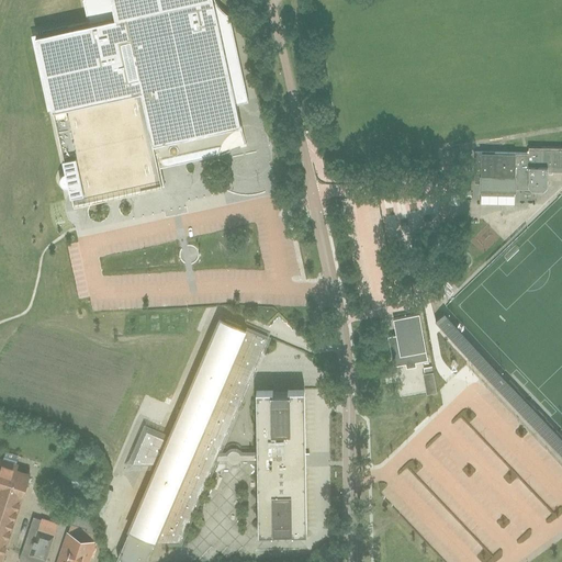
[(83,0),(89,22),(35,33),(66,171),(65,171),(64,171),(64,172),(63,172),(62,173),(60,175),(60,176),(59,177),(59,178),(59,179),(59,180),(59,181),(60,181),(60,182),(60,183),(62,183),(62,184),(63,184),(63,186),(64,186),(65,187),(66,187),(67,187),(68,187),(69,187),(72,199),(154,181),(152,168),(160,166),(247,147),(237,103),(248,100),(229,14),(227,13),(224,11),(222,9),(220,7),(218,4),(216,1),(215,0),(83,0)]
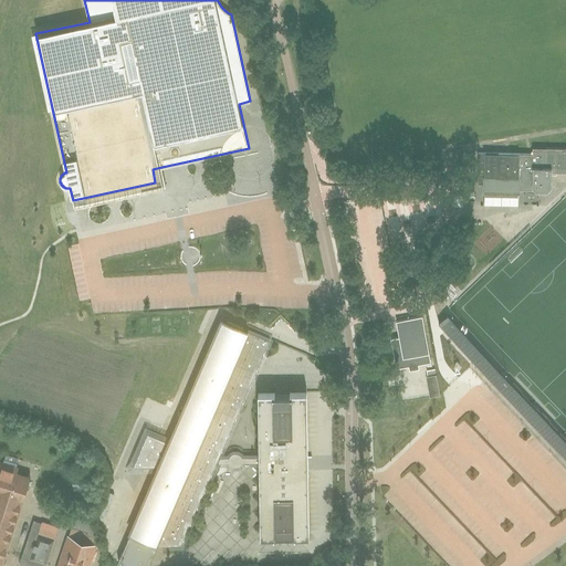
[(565,147),(533,147),(533,154),(479,153),(478,184),(484,184),(484,189),(536,190),(547,190),(552,187),(552,173),(565,171),(565,147)]
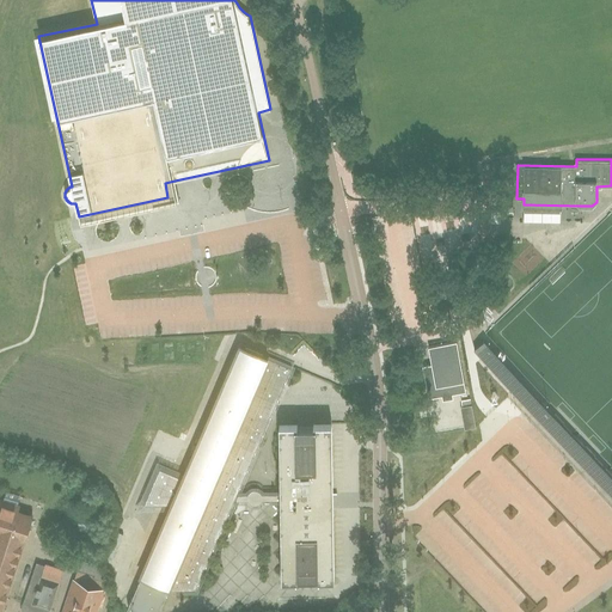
[(251,286),(243,291),(246,295),(255,291),(251,286)]
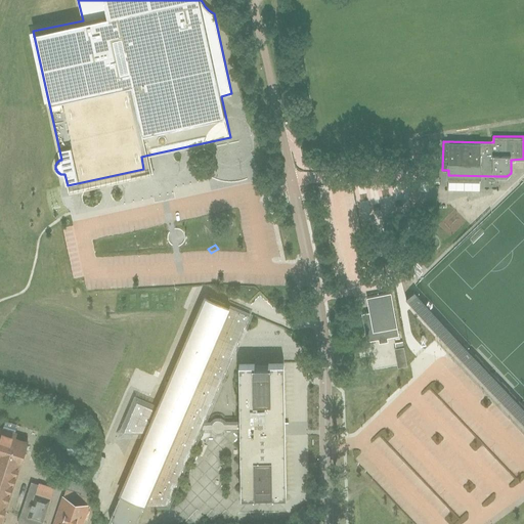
[(362,317),(366,341),(379,339),(379,343),(388,342),(388,337),(399,335),(391,292),(366,297),(370,316),(362,317)]
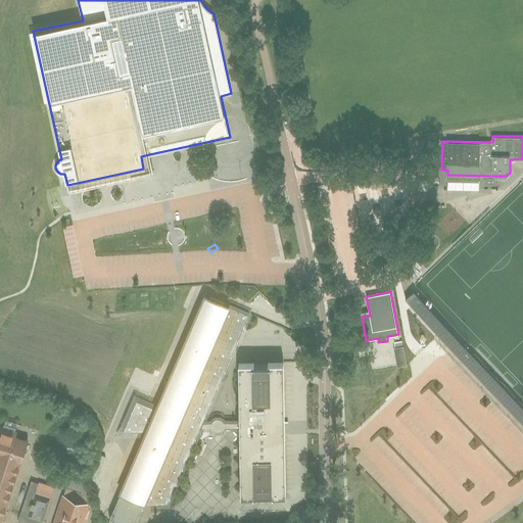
[(522,409),(413,293),(405,301),(522,425),(522,409)]
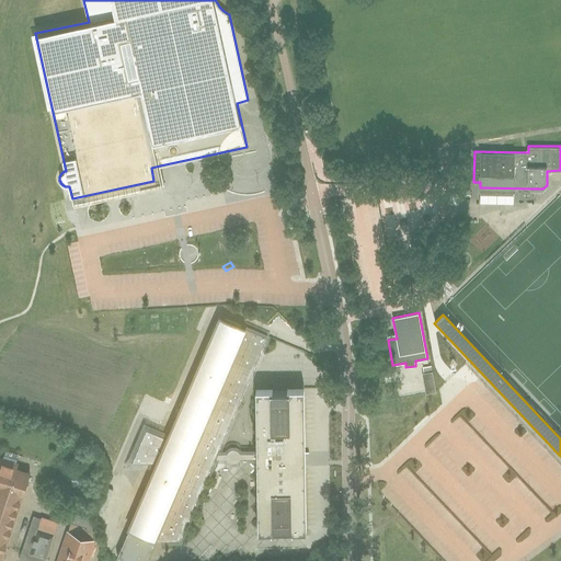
[(129,527),(117,556),(128,560),(145,560),(153,541),(180,540),(215,459),(256,458),(258,530),(306,530),(305,456),(305,387),(256,388),(256,453),(217,454),(267,338),(245,328),(220,317),(169,437),(146,427),(132,460),(159,460),(129,527)]
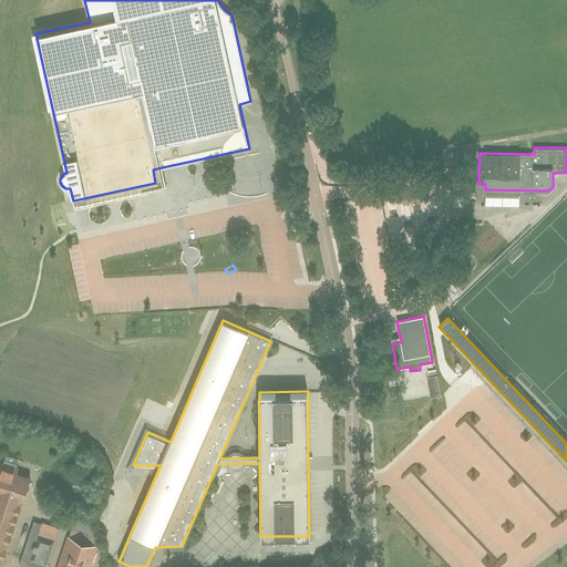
[(441,395),(437,378),(428,379),(431,398),(441,395)]
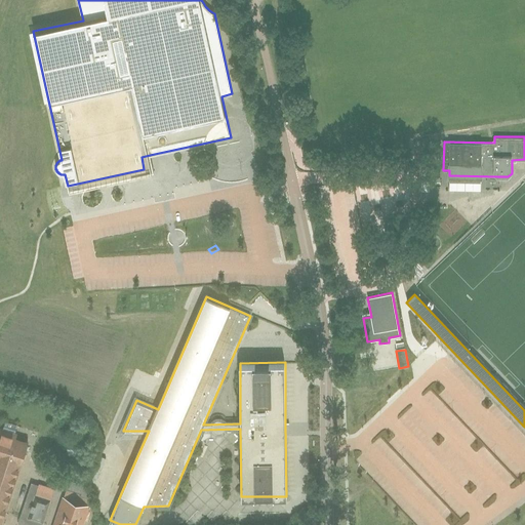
[(0,524),(27,443),(14,439),(15,435),(0,430),(0,524)]
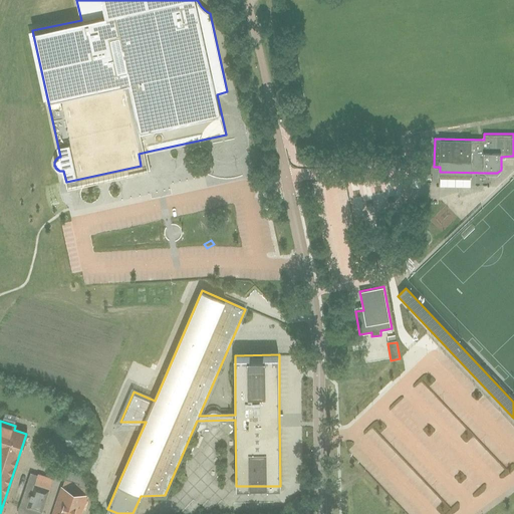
[(49,489),(33,485),(26,507),(41,512),(49,489)]
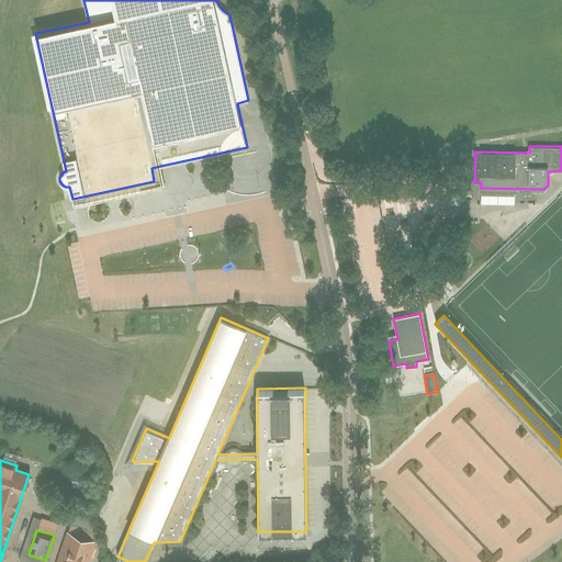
[(66,532),(56,561),(88,561),(96,542),(66,532)]
